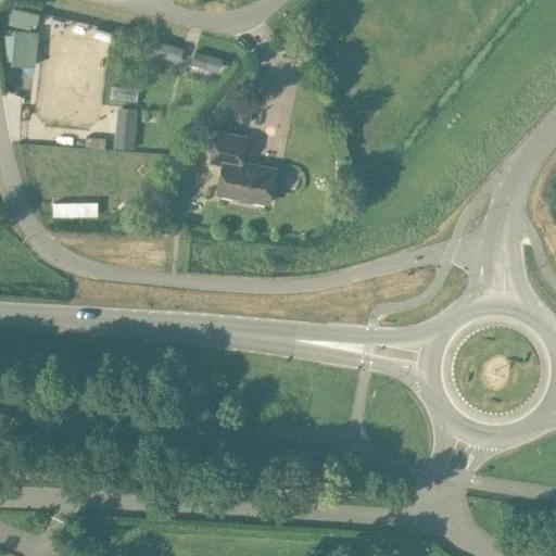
[(12,8),(9,23),(28,28),(29,23),(36,25),(39,14),(12,8)]
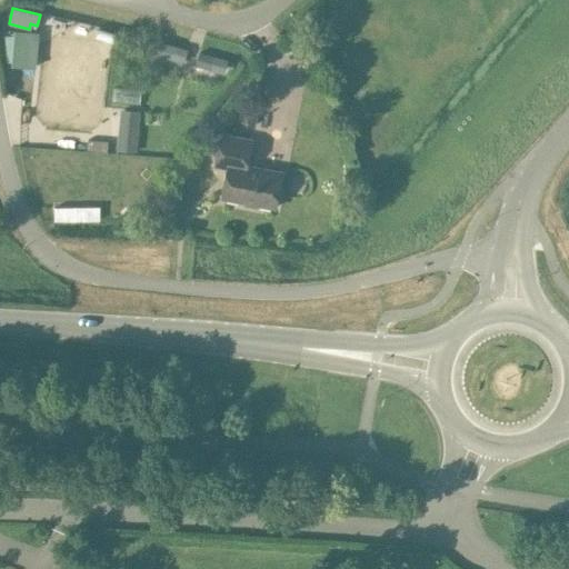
[(186,45),(162,39),(159,52),(181,58),(186,45)]
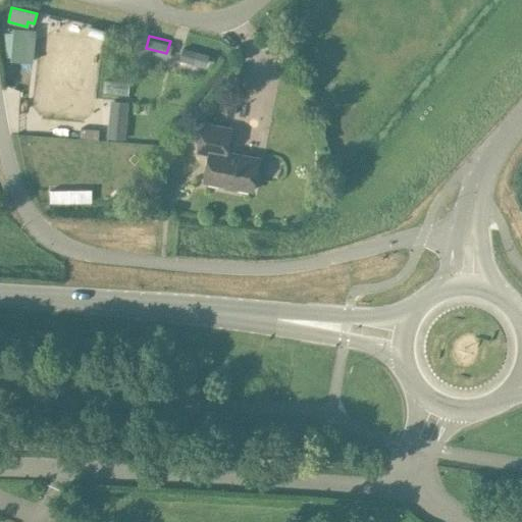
[(205,56),(206,51),(181,45),(178,56),(198,62),(200,55),(205,56)]
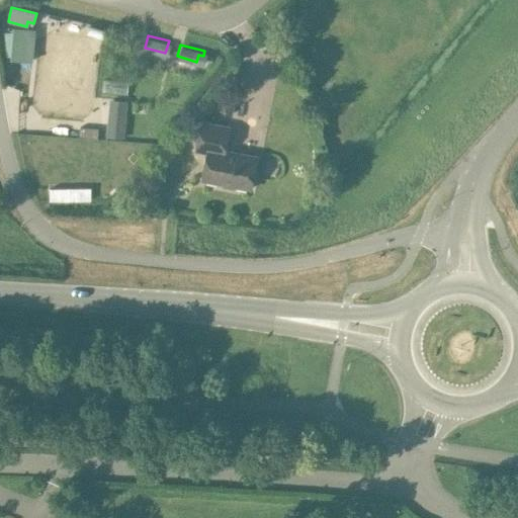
[(230,110),(233,95),(219,92),(217,107),(230,110)]
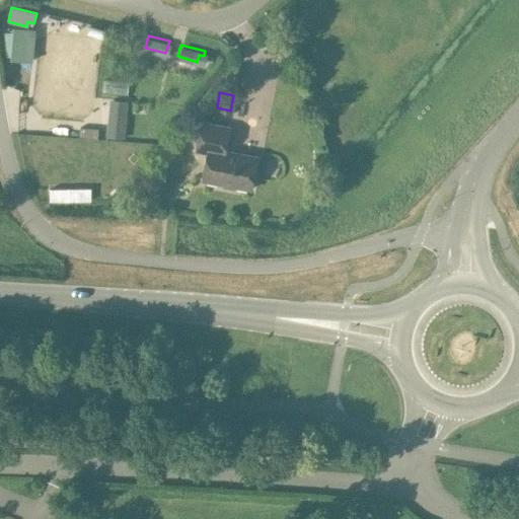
[(121,136),(125,98),(109,97),(106,135),(121,136)]
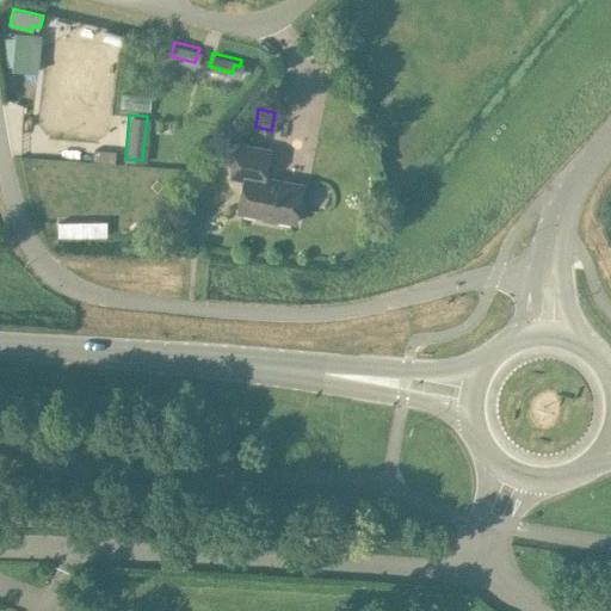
[(287,224),(295,186),(257,179),(263,152),(229,146),(223,178),(238,181),(230,213),(287,224)]
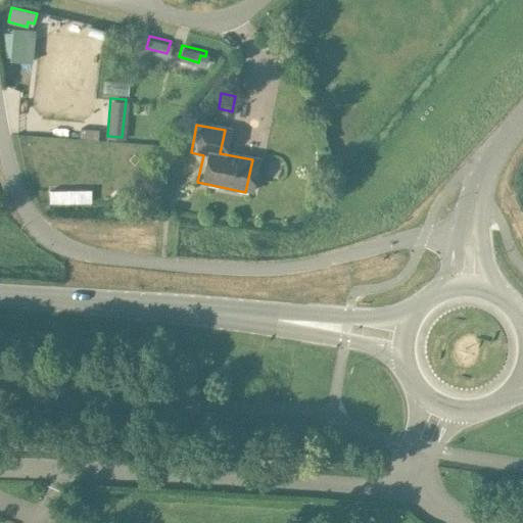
[(50,202),(91,202),(91,190),(50,191),(50,202)]
